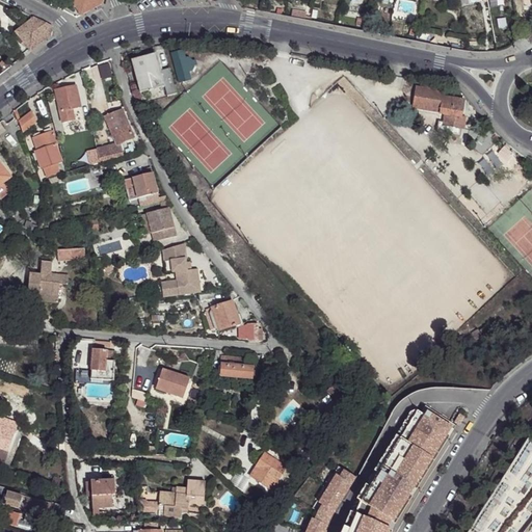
[(71,0),(80,16),(102,4),(103,0),(71,0)]
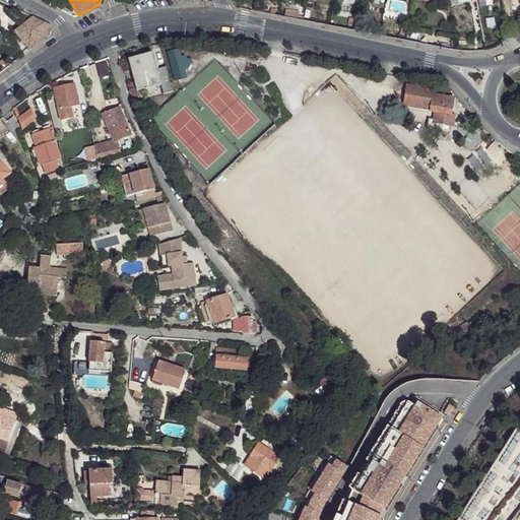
[(299,16),(300,12),(286,10),(285,15),(304,19),(305,17),(299,16)]
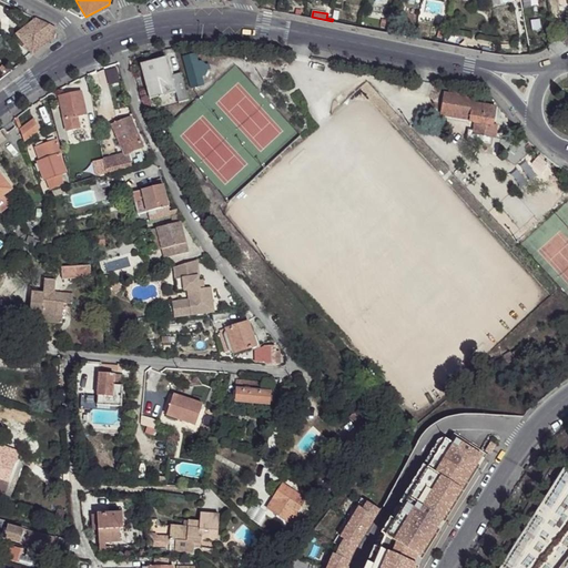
[(16,34),(32,56),(53,39),(56,32),(51,27),(36,19),(16,34)]
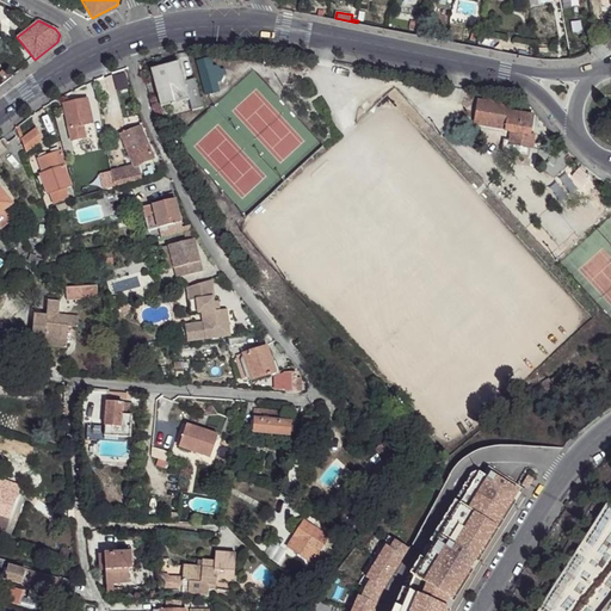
[(197,62),(205,96),(220,92),(217,84),(221,82),(223,76),(221,71),(216,67),(213,68),(210,59),(197,62)]
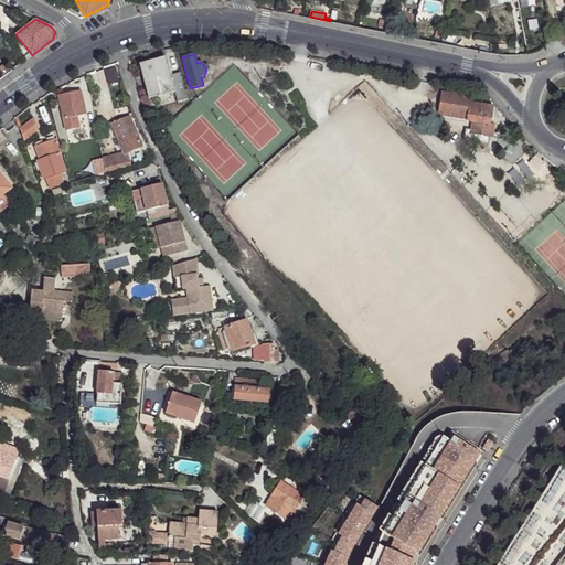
[(166,59),(140,65),(149,99),(174,93),(166,59)]
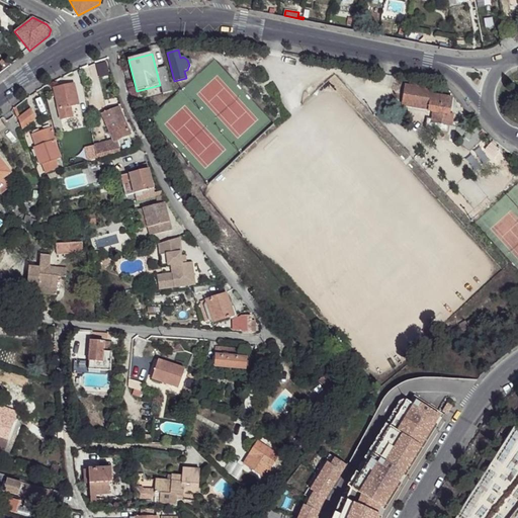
[(0,63),(0,67),(3,71),(11,65),(4,59),(0,63)]
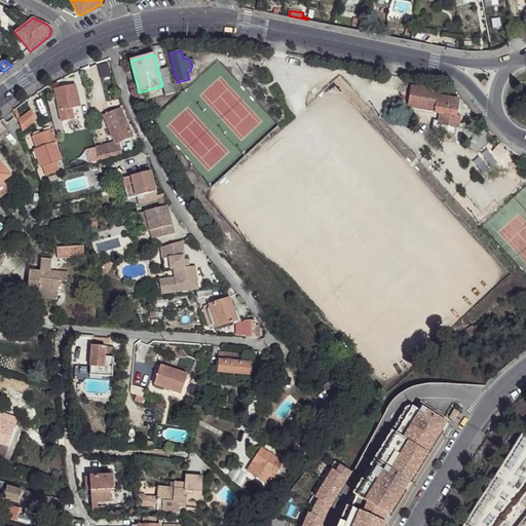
[(75,85),(54,89),(62,120),(73,118),(71,107),(80,106),(75,85)]
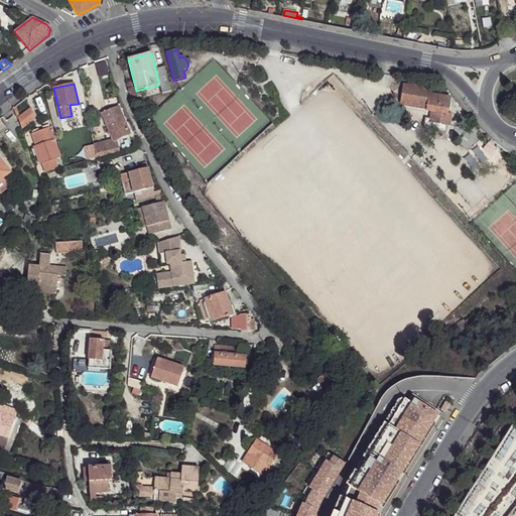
[(403,85),(400,105),(426,109),(426,111),(431,112),(430,119),(429,122),(446,125),(449,126),(452,114),(448,114),(450,97),(430,94),(430,89),(422,88),(412,86),(403,85)]
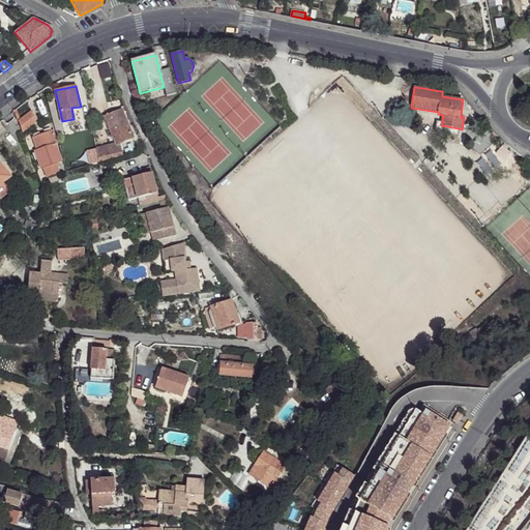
[(99,164),(123,157),(119,143),(134,138),(121,109),(104,116),(115,143),(96,148),(98,159),(99,164)]
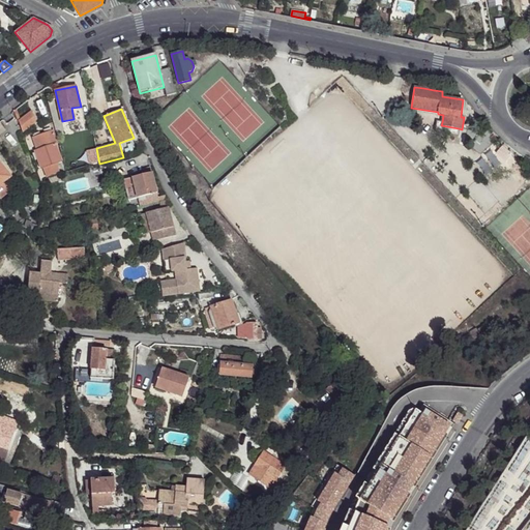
[(18,121),(23,133),(35,123),(31,111),(18,121)]
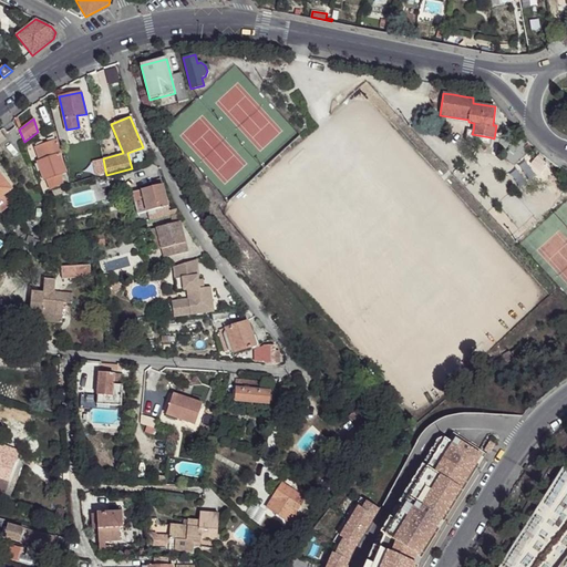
[(472,134),(473,131),(467,130),(466,141),(490,145),(491,137),(472,134)]
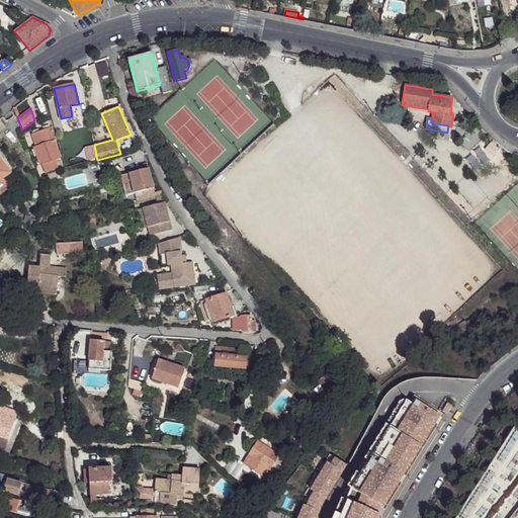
[(42,164),(47,174),(58,170),(55,160),(60,158),(55,142),(57,141),(52,128),(32,136),(36,147),(34,148),(40,164),(42,164)]
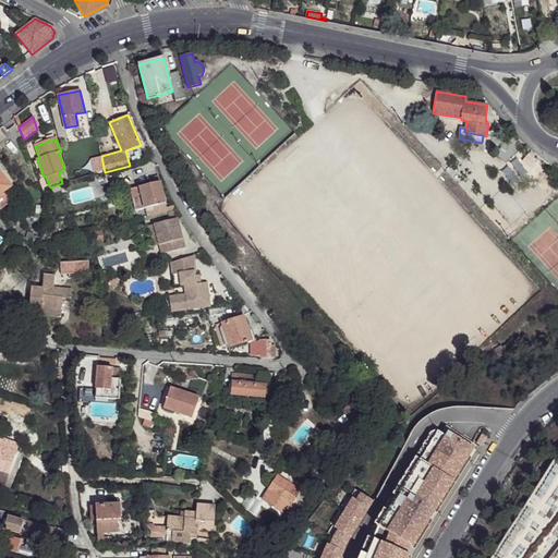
[(0,170),(0,208),(1,209),(12,201),(4,192),(13,186),(0,170)]
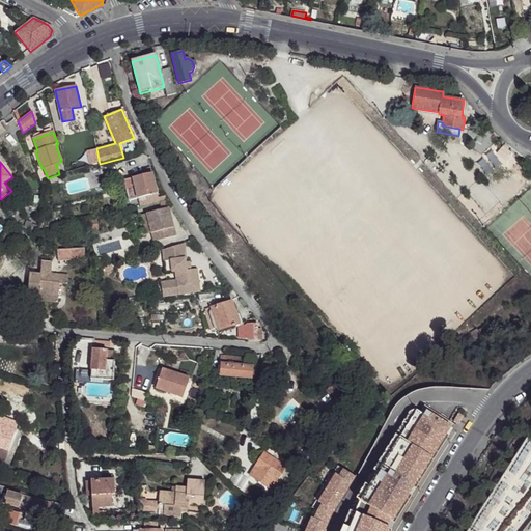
[(148,205),(166,201),(165,196),(158,198),(152,174),(151,174),(150,168),(143,169),(144,175),(124,180),(129,201),(138,199),(146,197),(148,205)]
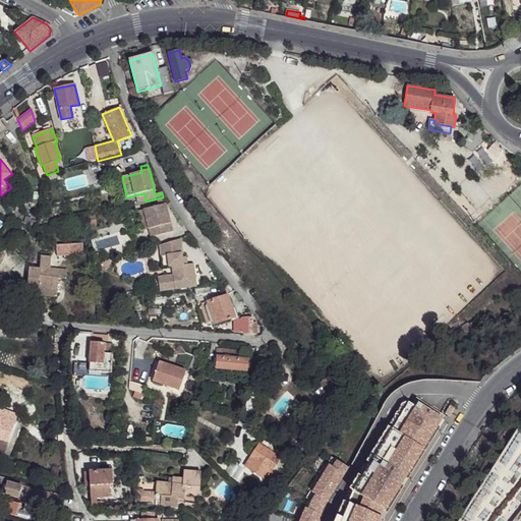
[(143,193),(135,195),(137,204),(146,201),(143,193)]
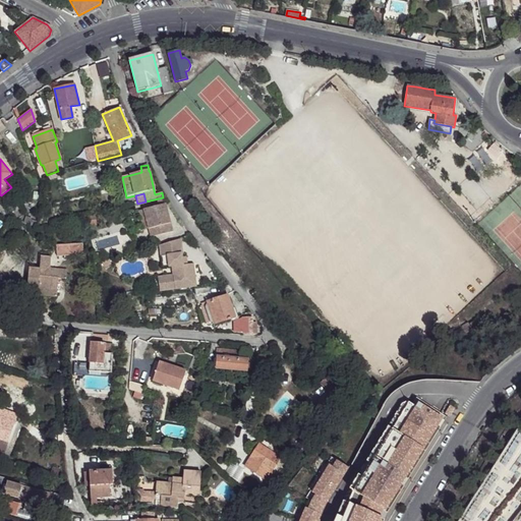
[(154,236),(172,232),(166,204),(143,210),(149,229),(152,228),(154,236)]
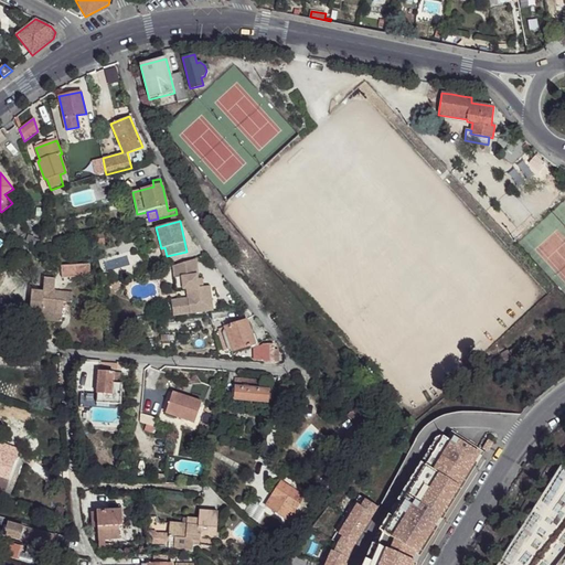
[(161,248),(156,227),(148,230),(153,251),(161,248)]
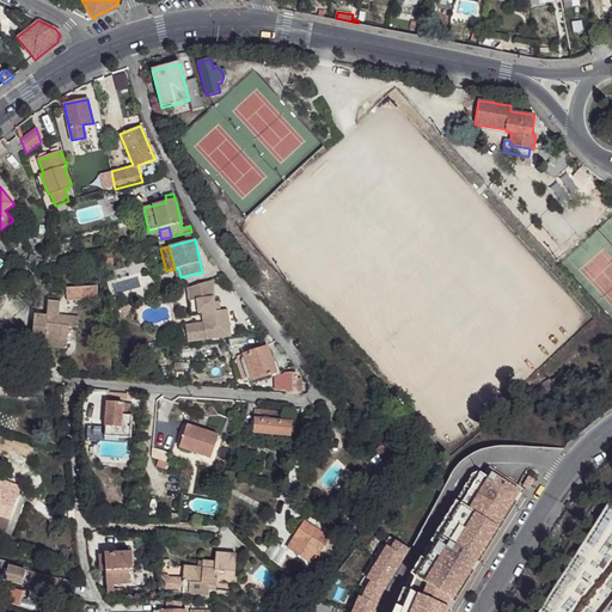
[(29,263),(43,267),(44,261),(30,257),(29,263)]
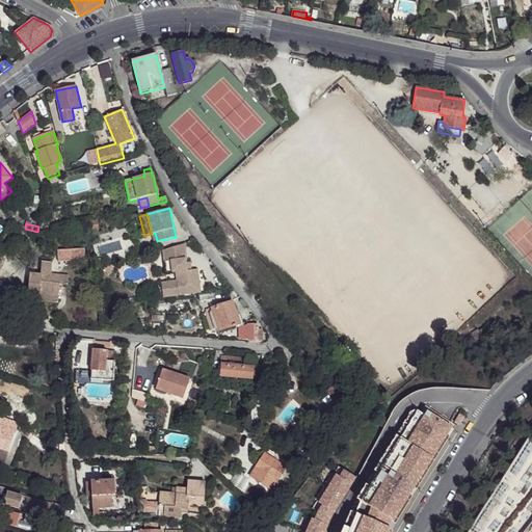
[(163,297),(200,292),(197,269),(191,270),(186,270),(185,262),(185,259),(186,259),(184,244),(163,250),(165,262),(171,261),(173,272),(176,271),(177,281),(161,283),(163,297)]
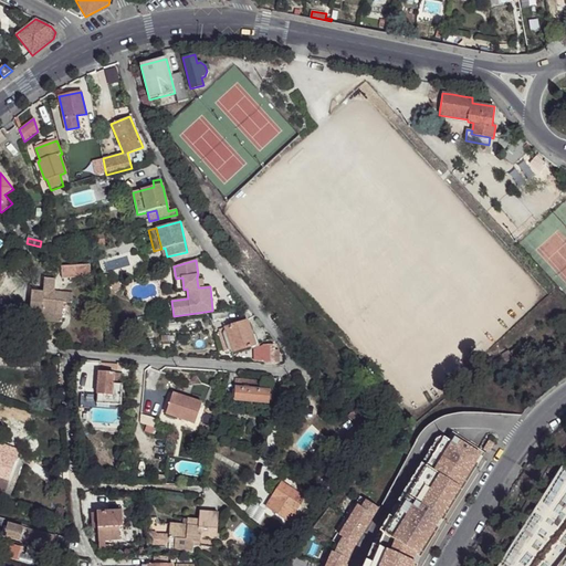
[(61,266),(62,279),(91,276),(90,264),(61,266)]
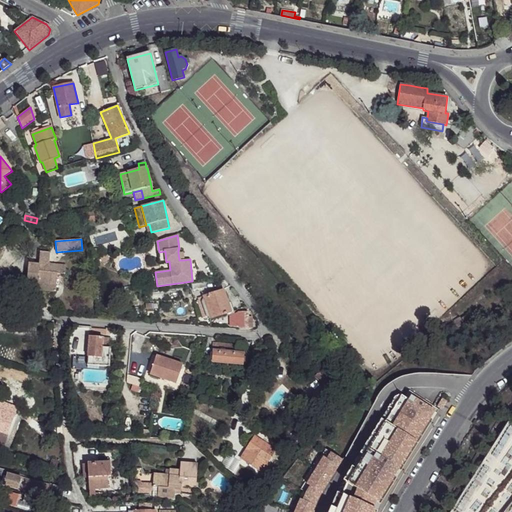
[(50,253),(40,252),(39,264),(37,285),(37,290),(56,292),(57,274),(65,275),(66,265),(49,264),(50,253)]
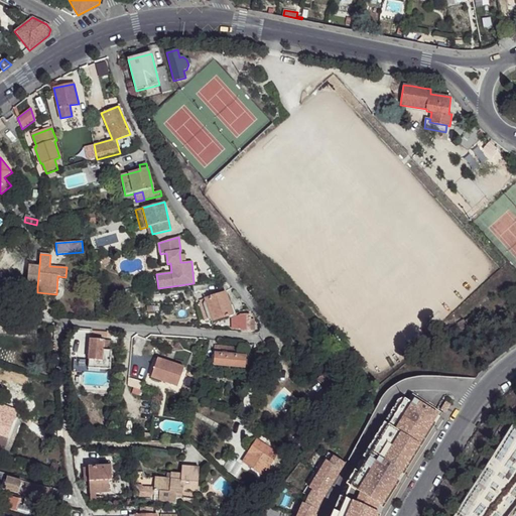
[(37,287),(39,266),(29,265),(27,286),(37,287)]
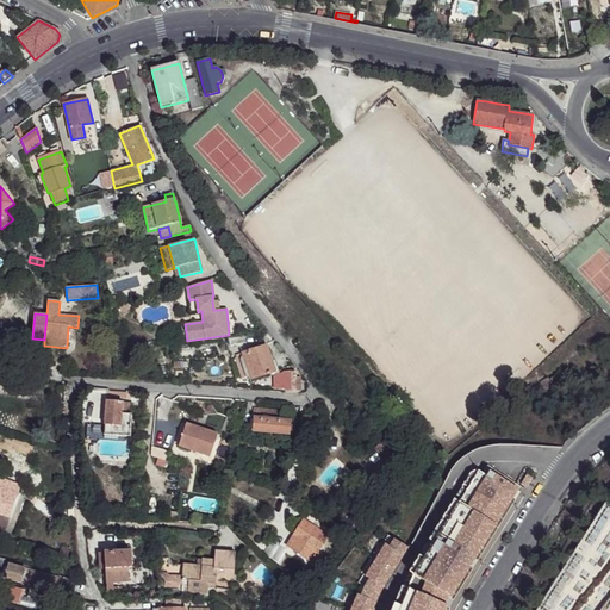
[(228,338),(229,346),(246,343),(244,335),(228,338)]
